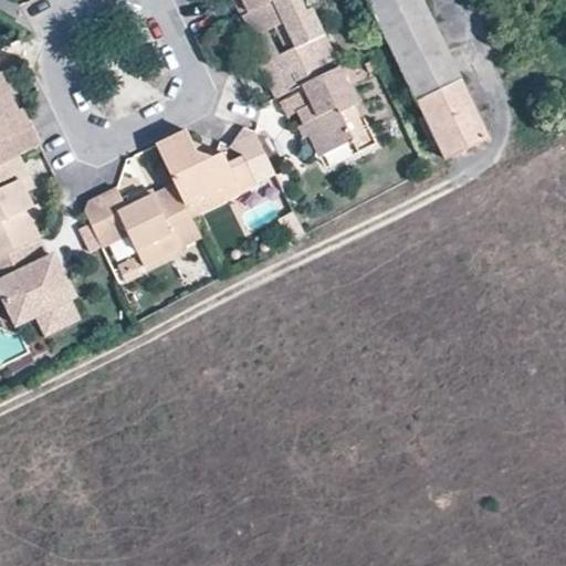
[(234,0),(243,17),(244,17),(279,0),(234,0)]
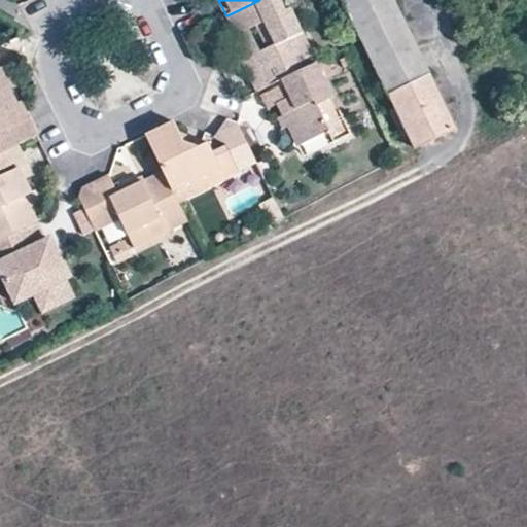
[(259,90),(316,62),(290,8),(284,11),(278,0),(259,0),(227,15),(238,34),(258,24),(269,46),(248,57),(241,60),(255,91),(259,90)]
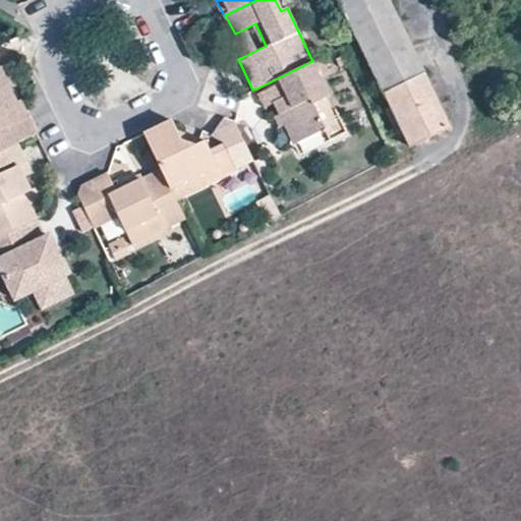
[(340,0),(412,146),(450,127),(388,0),(340,0)]
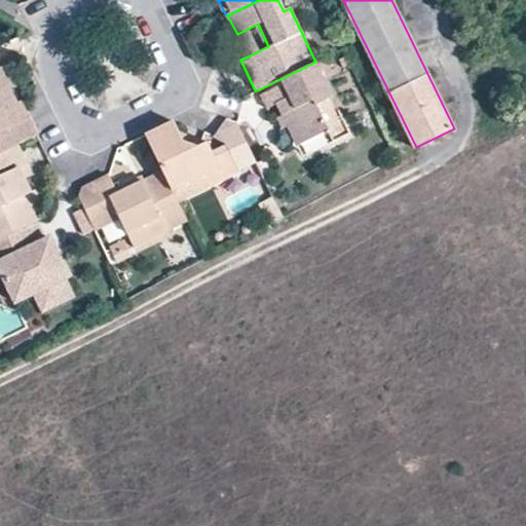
[(237,34),(248,57),(268,46),(258,24),(237,34)]
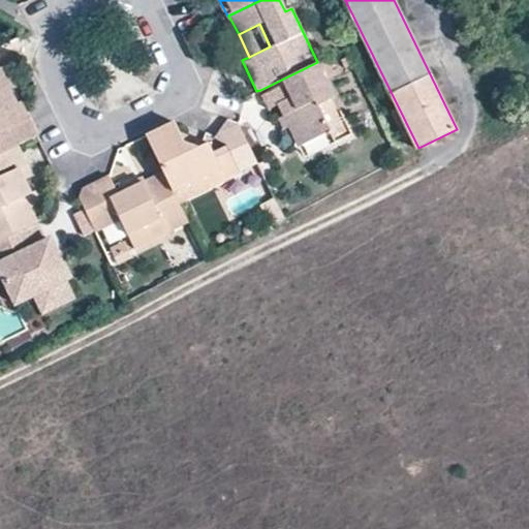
[(352,132),(317,62),(260,90),(270,109),(279,104),(284,116),(290,126),(300,145),(329,129),(335,143),(352,132)]
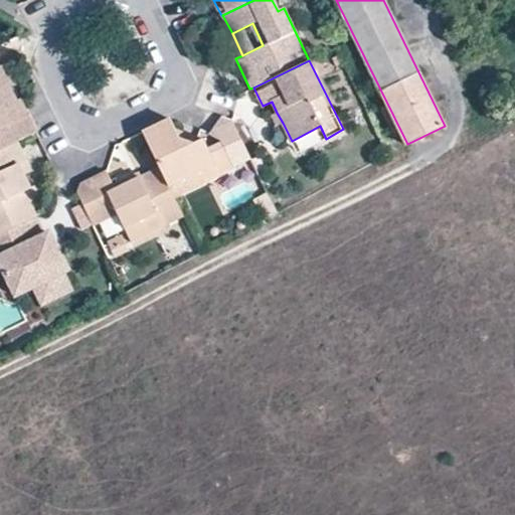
[(0,149),(16,142),(36,133),(21,99),(16,101),(7,106),(0,92),(9,87),(13,84),(4,65),(0,66),(0,149)]
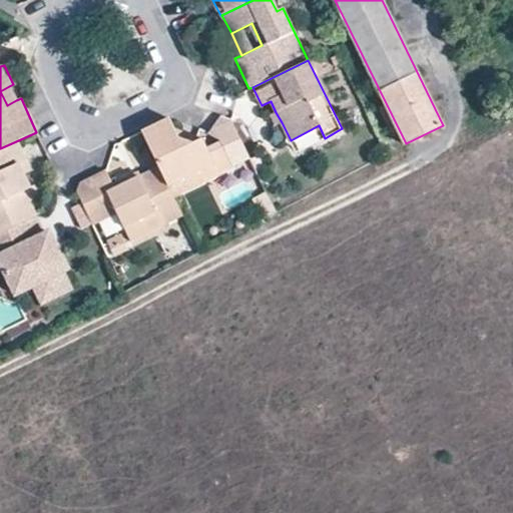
[(7,105),(16,100),(9,86),(0,91),(7,105)]
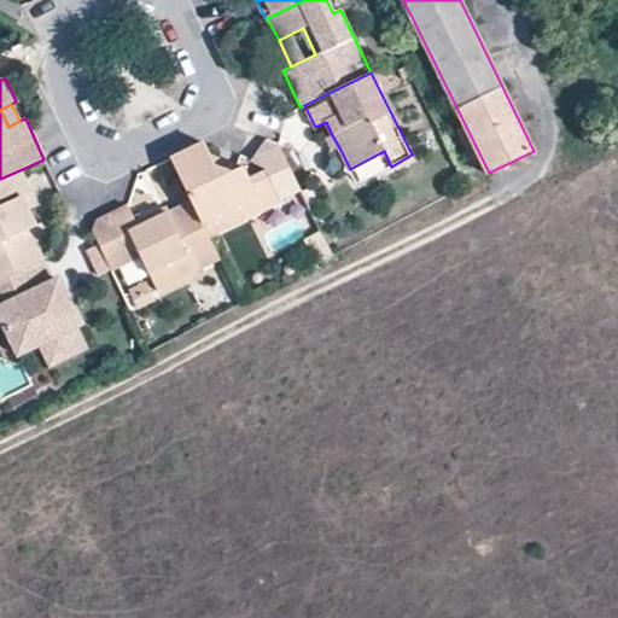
[(331,151),(339,147),(332,135),(325,139),(331,151)]
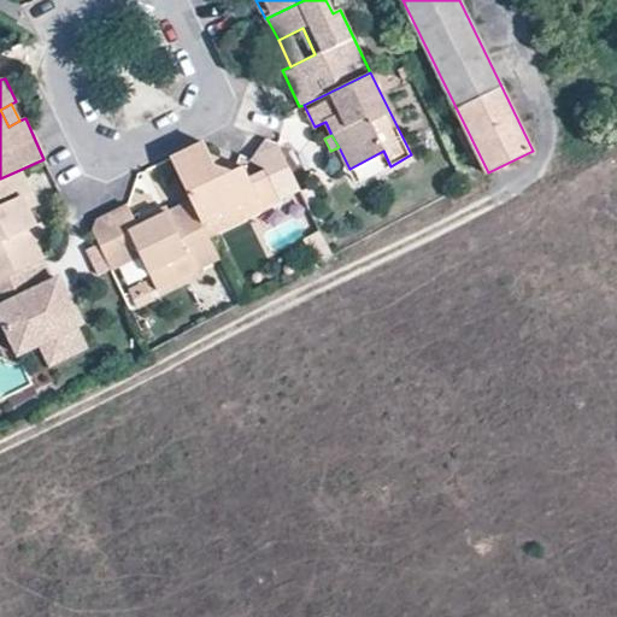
[(203,142),(171,157),(192,200),(203,222),(257,197),(248,177),(242,165),(239,163),(236,163),(224,159),(221,168),(213,165),(210,154),(203,142)]
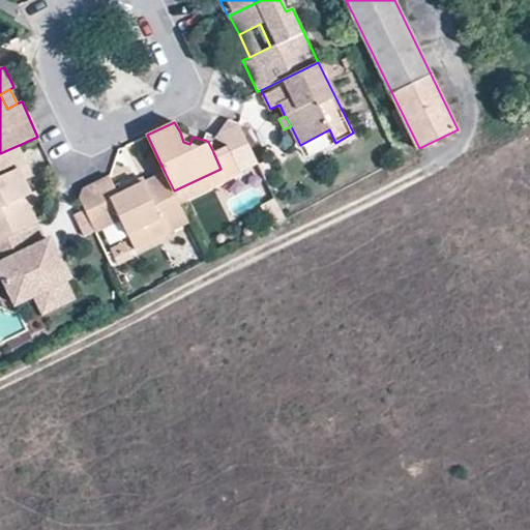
[(239,167),(256,158),(238,123),(224,130),(222,131),(228,146),(239,167)]
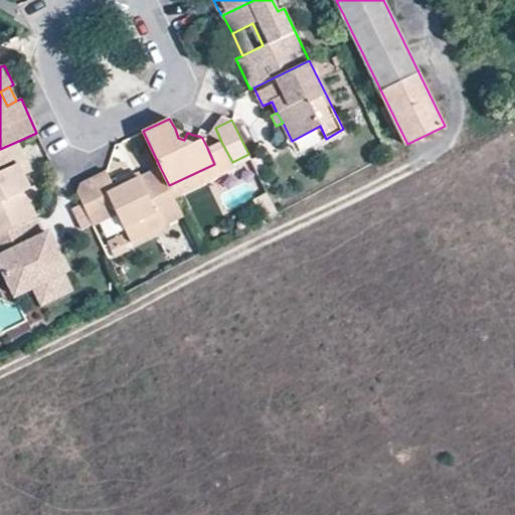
[(215,128),(217,127),(207,124),(202,125),(199,136),(215,128)]
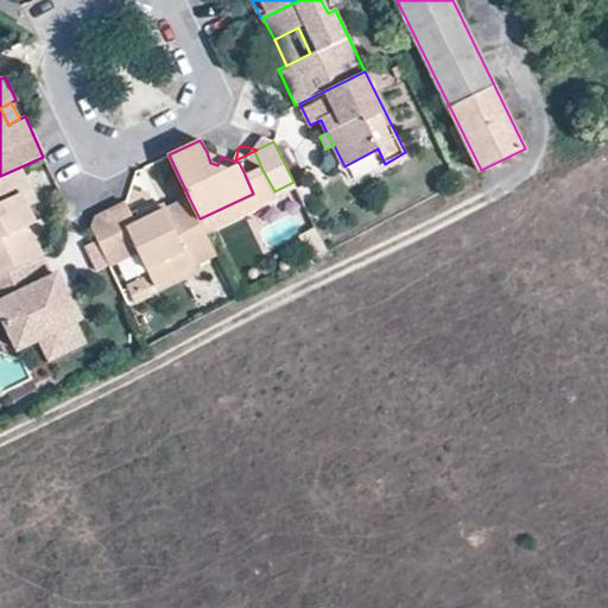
[(221,157),(207,152),(210,163),(217,165),(221,157)]
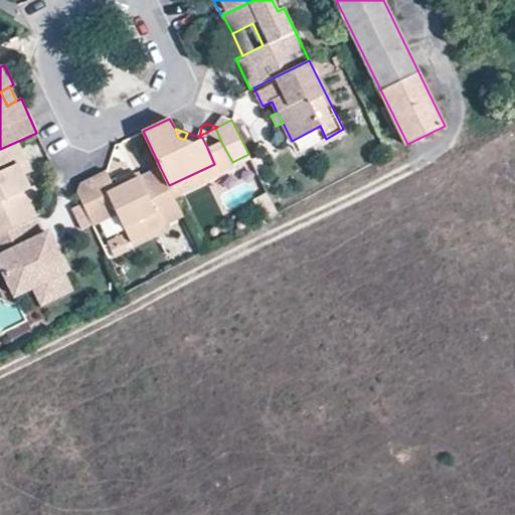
[(0,234),(36,217),(30,204),(39,199),(33,188),(30,189),(24,176),(19,164),(25,160),(16,142),(0,149),(0,234)]
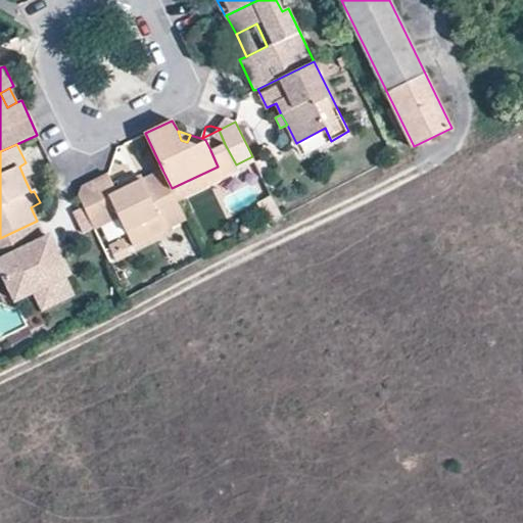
[(221,172),(236,164),(225,144),(210,150),(218,167),(221,172)]
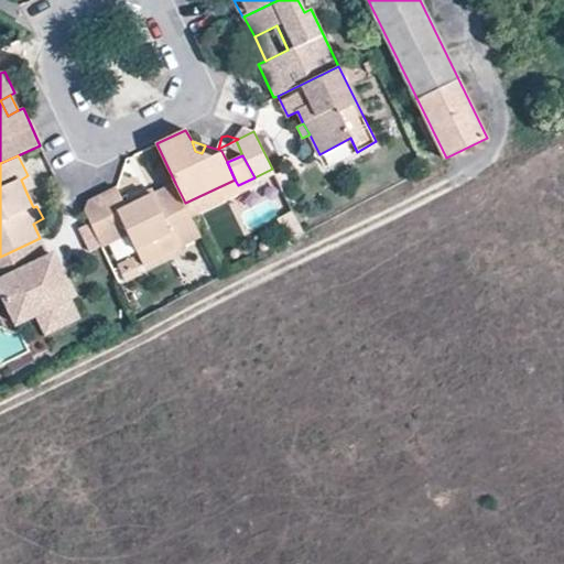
[(34,190),(28,175),(21,180),(26,193),(34,190)]
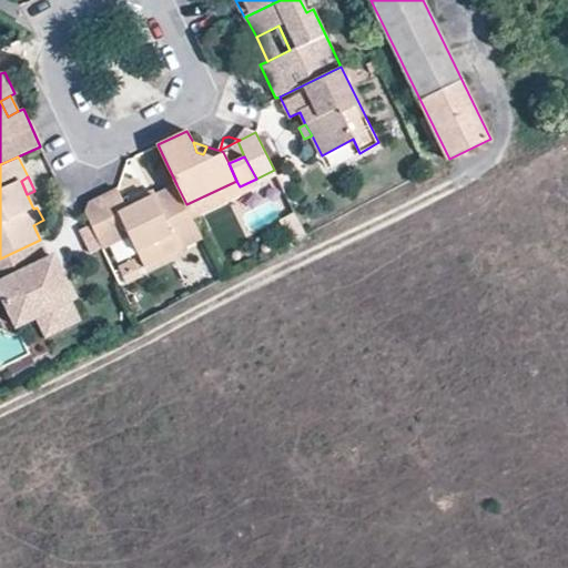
[(236,181),(186,204),(194,221),(244,195),(240,186),(236,181)]
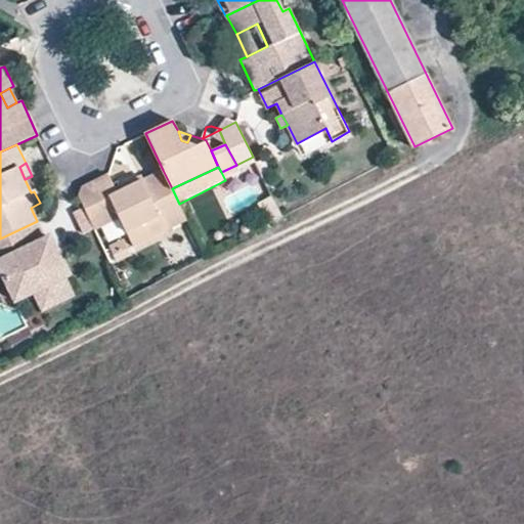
[(79,197),(94,228),(119,217),(126,231),(144,223),(160,216),(164,224),(184,213),(179,204),(172,188),(163,170),(143,180),(129,186),(127,181),(114,187),(108,174),(83,185),(79,197)]
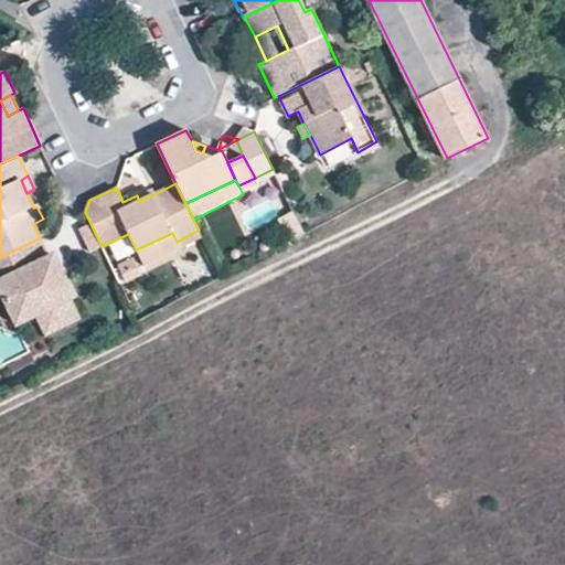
[(151,189),(137,195),(139,201),(155,194),(151,189)]
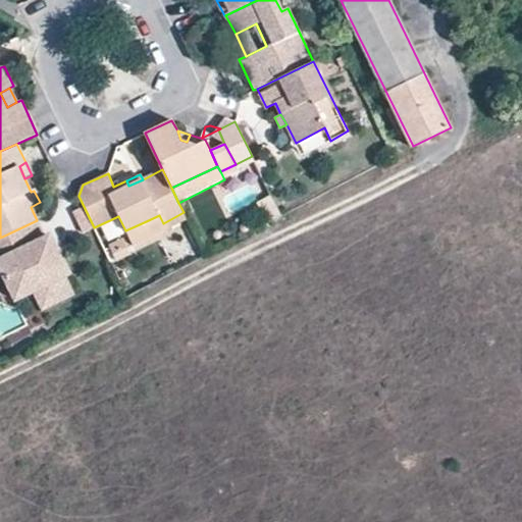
[(165,228),(187,218),(184,212),(163,223),(165,228)]
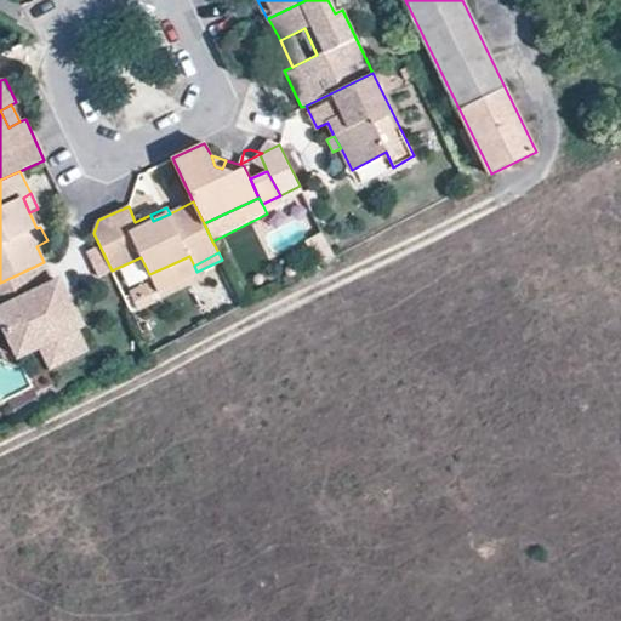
[(55,285),(44,262),(0,283),(0,311),(24,360),(45,349),(81,330),(84,330),(72,306),(66,308),(62,298),(67,297),(61,283),(55,285)]
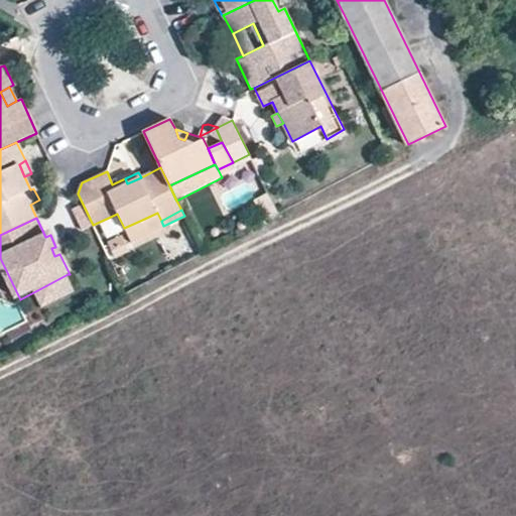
[(142,220),(124,228),(131,243),(150,235),(142,220)]
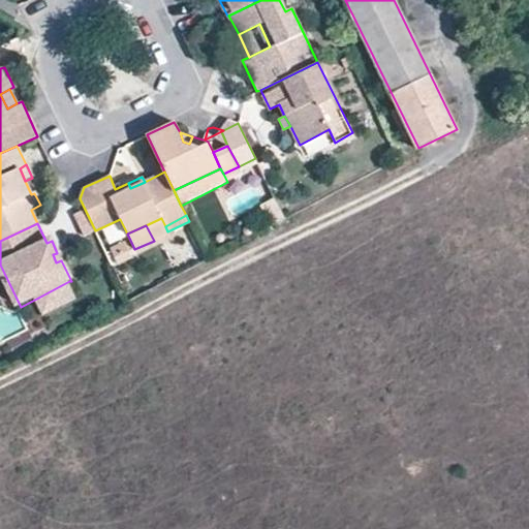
[(125,242),(111,248),(119,263),(131,257),(125,242)]
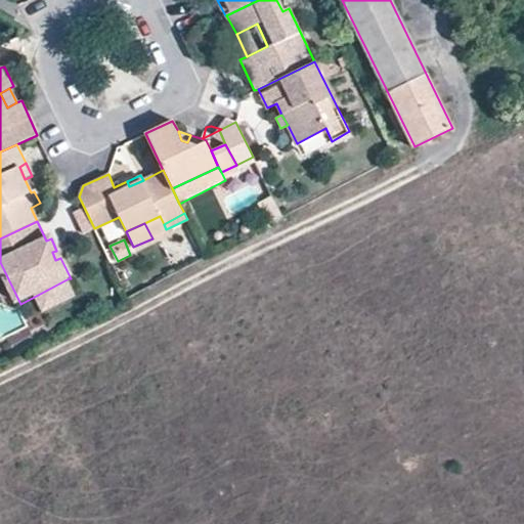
[(60,258),(56,251),(52,252),(55,260),(60,258)]
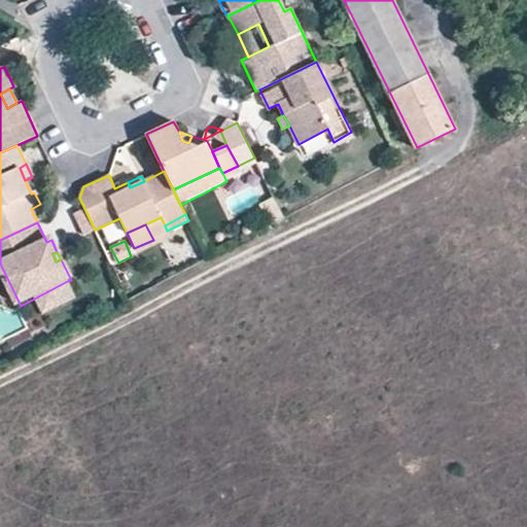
[(75,294),(69,280),(38,296),(44,310),(75,294)]
